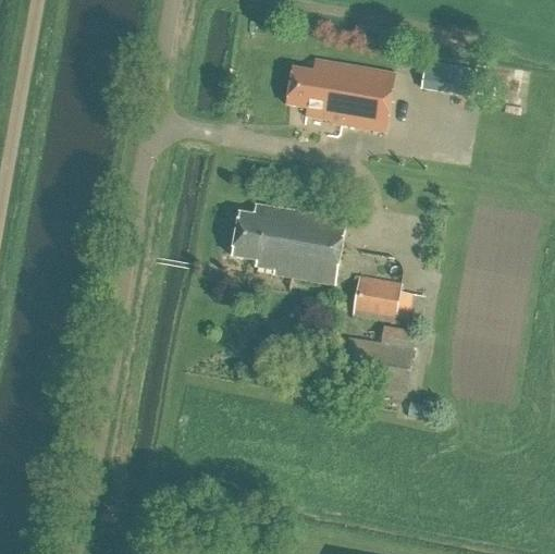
[(304,117),(384,131),(394,73),(313,59),(311,69),(292,65),(285,103),(305,107),(304,117)]
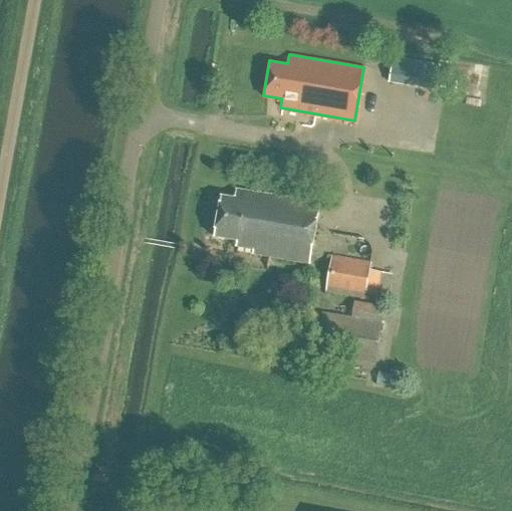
[(445,86),(448,63),(438,61),(437,63),(391,57),(388,81),(434,88),(434,85),(445,86)]
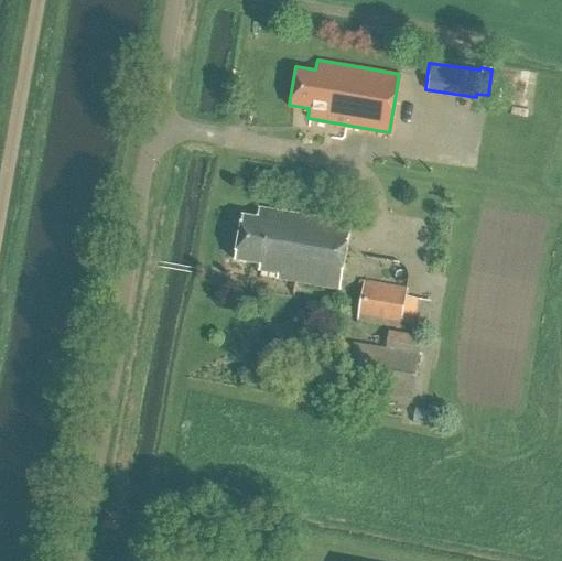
[(338,286),(349,222),(257,207),(255,216),(239,214),(231,258),(258,262),(257,269),(277,272),(276,276),(338,286)]
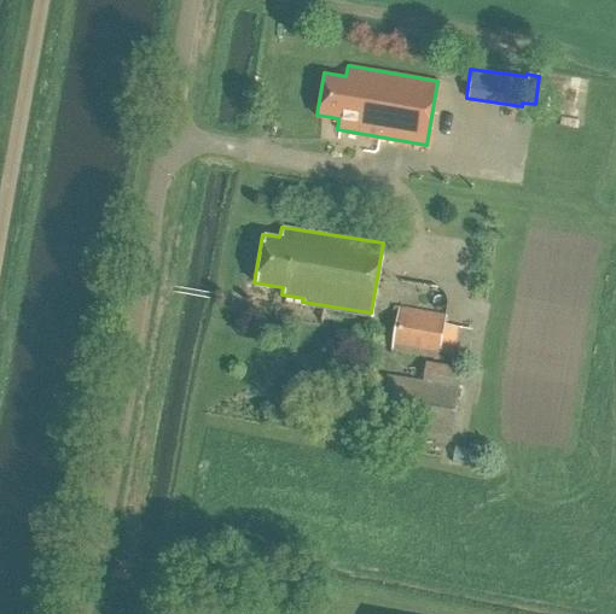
[(445,313),(395,305),(389,350),(453,360),(458,325),(443,322),(445,313)]
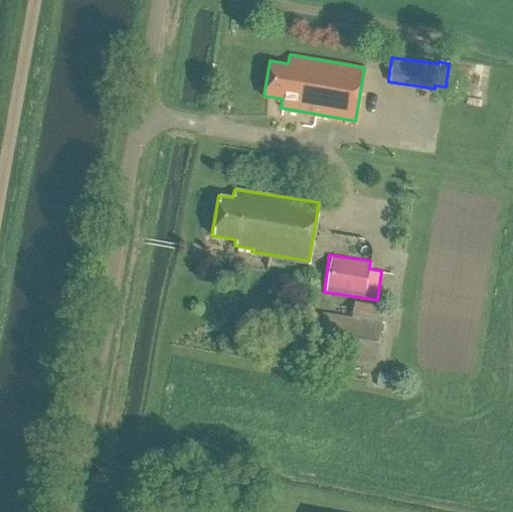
[(381,321),(379,320),(382,307),(353,302),(350,316),(320,311),(314,351),(375,361),(381,321)]
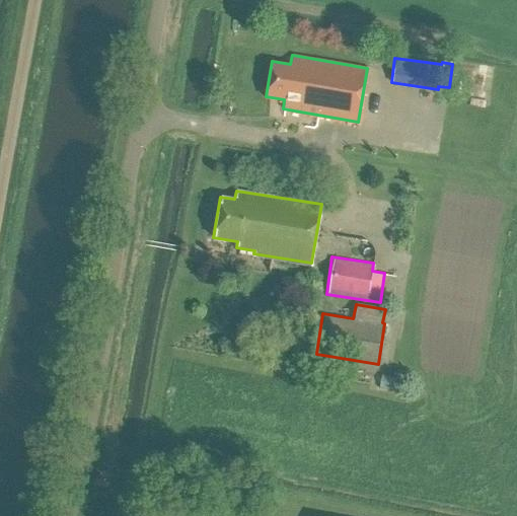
[(403,378),(380,374),(377,387),(401,391),(403,378)]
